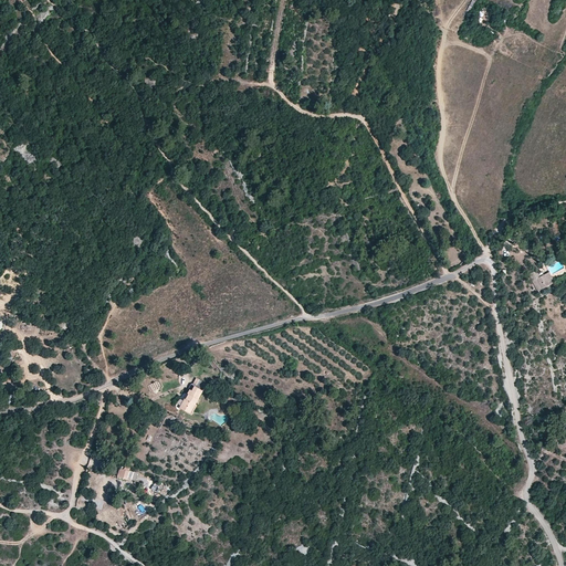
[(548,281),(545,274),(541,276),(537,270),(530,274),(533,281),(534,280),(540,290),(555,282),(553,279),(548,281)]
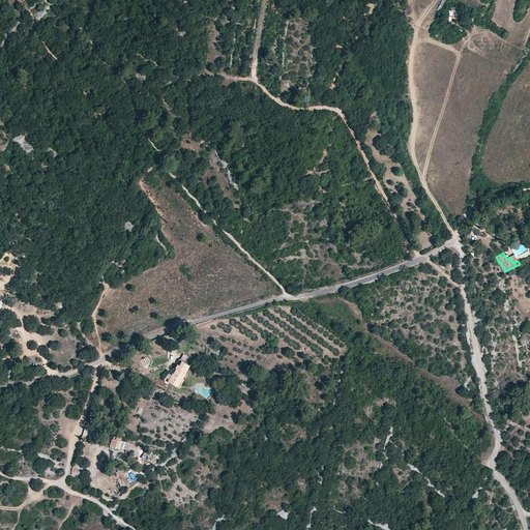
[(178,364),(168,382),(174,386),(179,376),(181,378),(183,374),(185,375),(194,359),(185,355),(179,365),(178,364)]
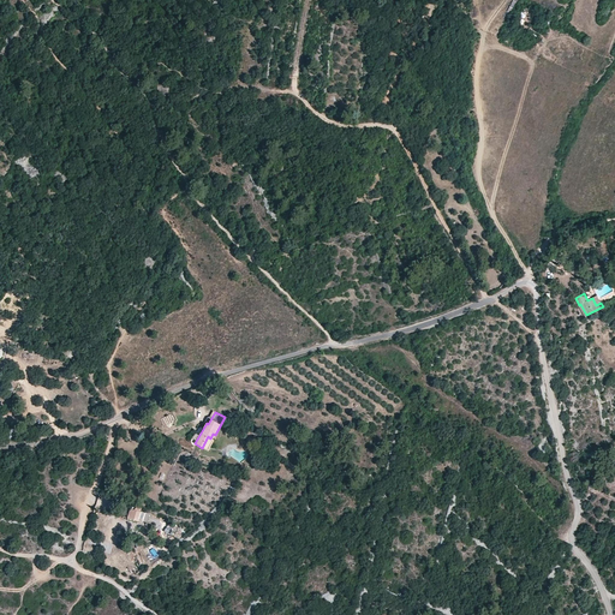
[(215,435),(213,434),(210,439),(208,436),(202,448),(208,451),(216,435),(215,435)]
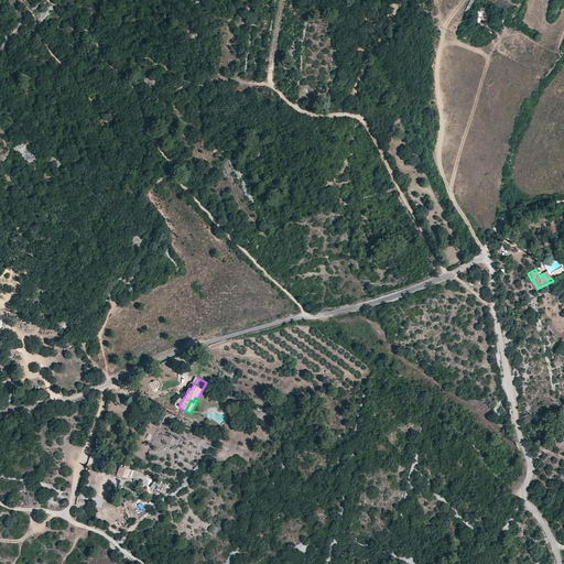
[(129,469),(119,467),(118,473),(123,475),(123,477),(127,478),(129,469)]
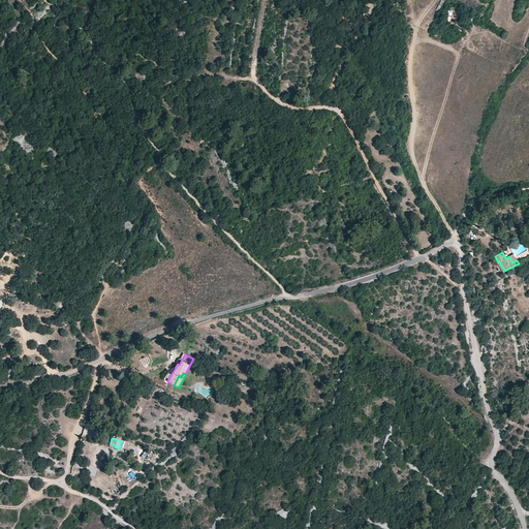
[(288,518),(288,510),(277,509),(277,518),(288,518)]
